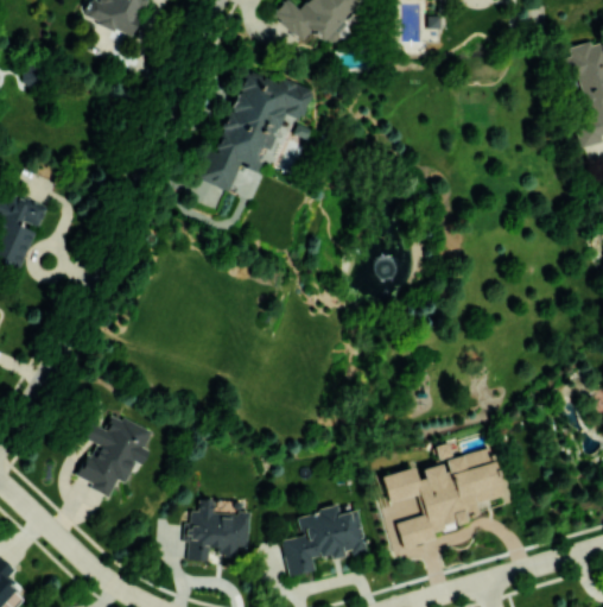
[(362,2),(360,0),(303,0),(297,6),(291,0),(287,0),(275,12),(303,42),(315,30),(324,39),(362,2)]
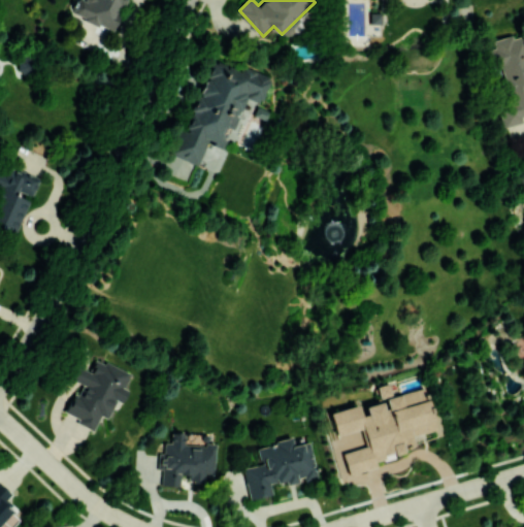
[(495,42),(508,99),(499,101),(505,128),(523,125),(523,35),(495,42)]
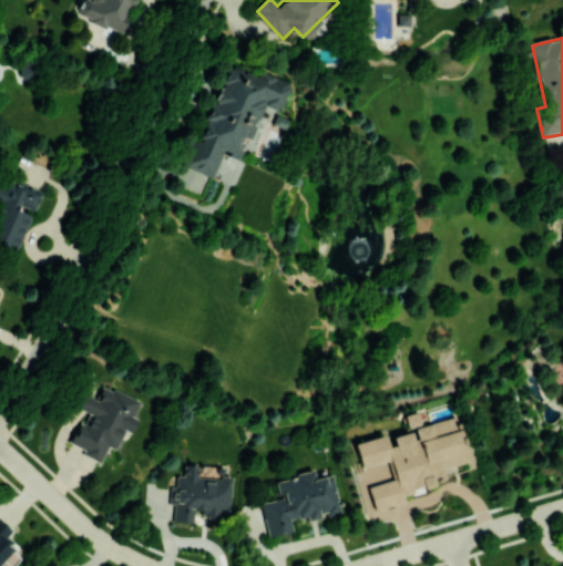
[(196,171),(217,176),(224,154),(242,158),(251,127),(258,130),(265,104),(285,110),(292,83),(225,64),(196,171)]
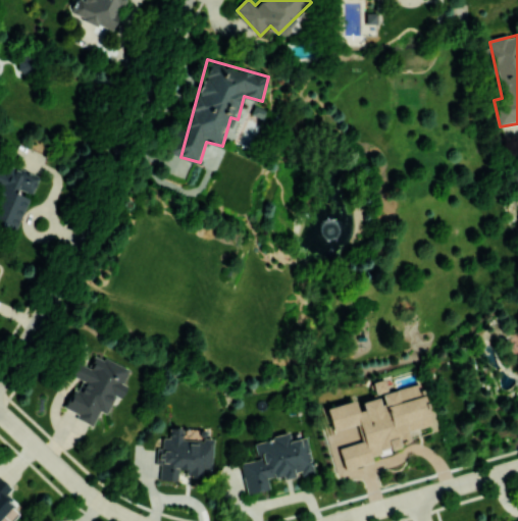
[(0,224),(18,231),(33,196),(34,197),(41,178),(0,162),(0,224)]
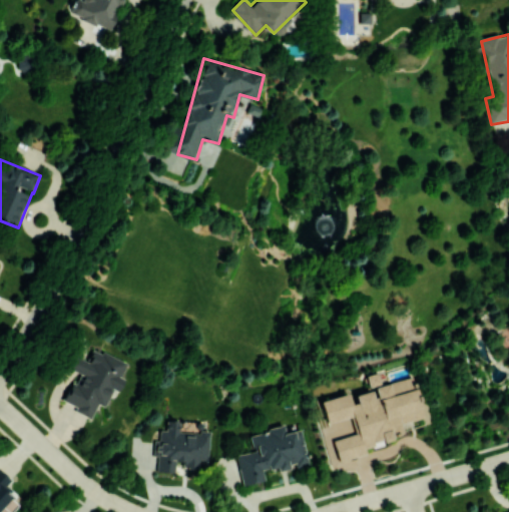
[(128,364),(96,349),(89,362),(78,357),(72,370),(81,374),(67,402),(79,407),(77,412),(93,419),(100,405),(107,408),(115,390),(121,392),(127,380),(122,378),(128,364)]
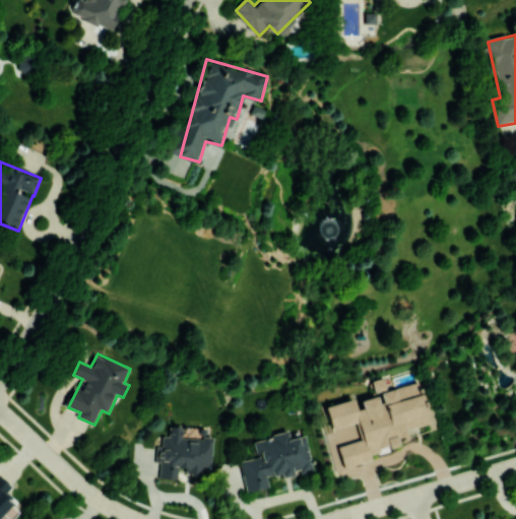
[(328,406),(343,468),(374,461),(372,455),(382,453),(381,449),(412,441),(409,430),(432,425),(421,382),(389,390),(386,378),(374,381),(377,396),(363,400),(365,408),(359,410),(356,399),(328,406)]
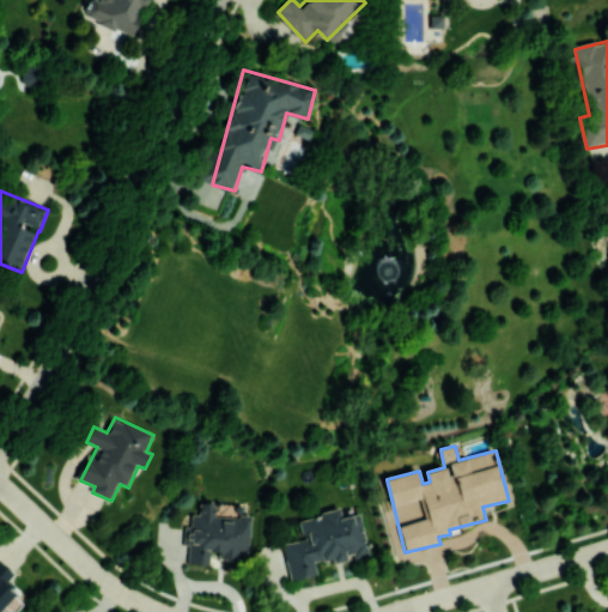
[(253,517),(217,516),(218,503),(202,503),(201,515),(194,515),(193,527),(187,527),(187,545),(192,545),(190,564),(212,565),(212,557),(251,558),(253,517)]
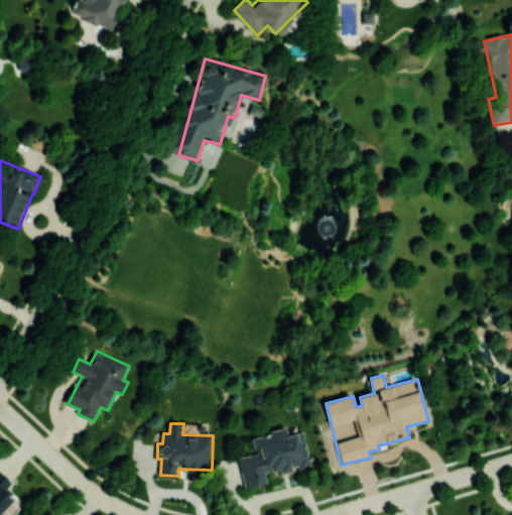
[(312,469),(305,432),(288,435),(287,430),(254,436),(257,455),(241,458),(247,488),(269,484),(267,474),(281,471),(281,475),(312,469)]
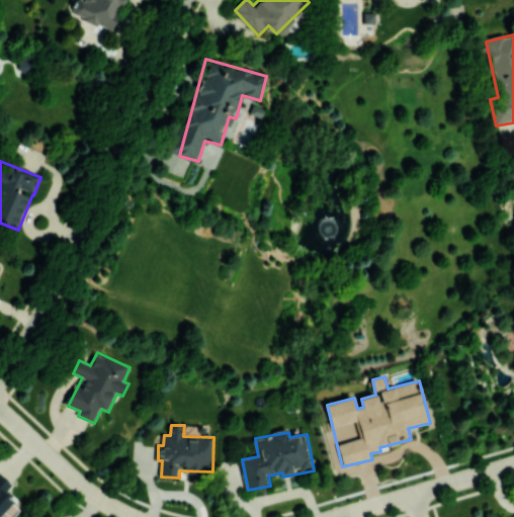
[(1,516),(18,497),(10,490),(13,486),(0,472),(0,516),(1,516)]
